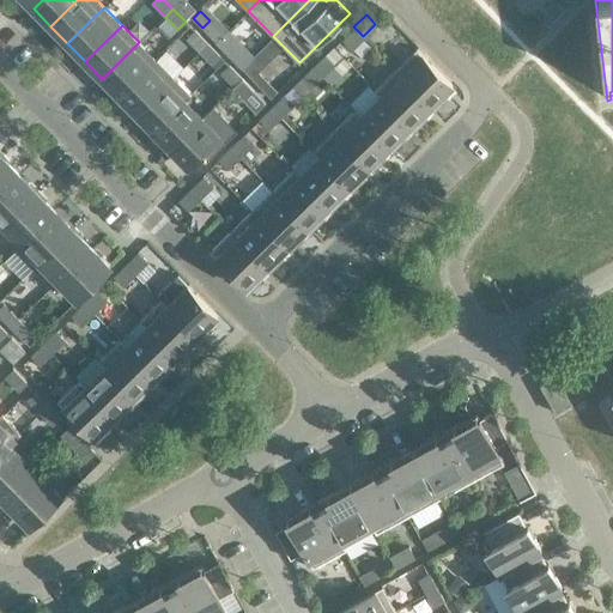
[(363,36),(353,26),(341,38),(351,48),(363,36)]
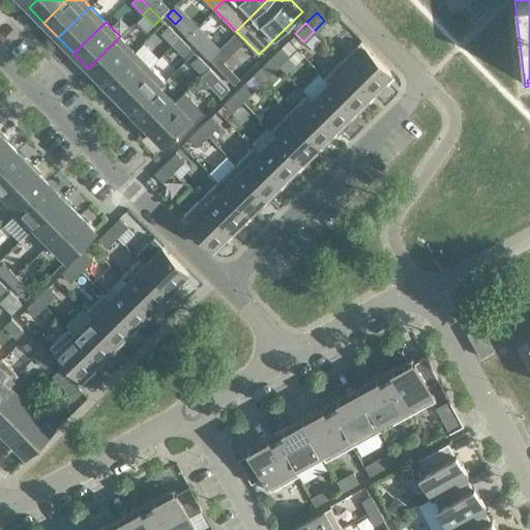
[(179,37),(168,27),(162,33),(172,45),(179,37)]
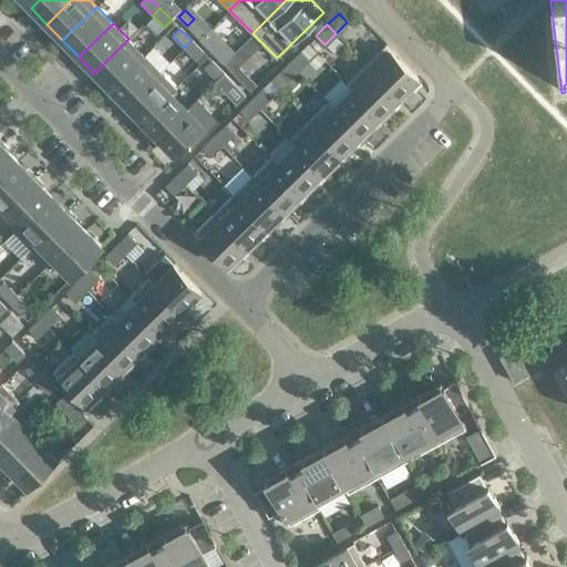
[(144,55),(129,39),(94,73),(110,89),(144,55)]
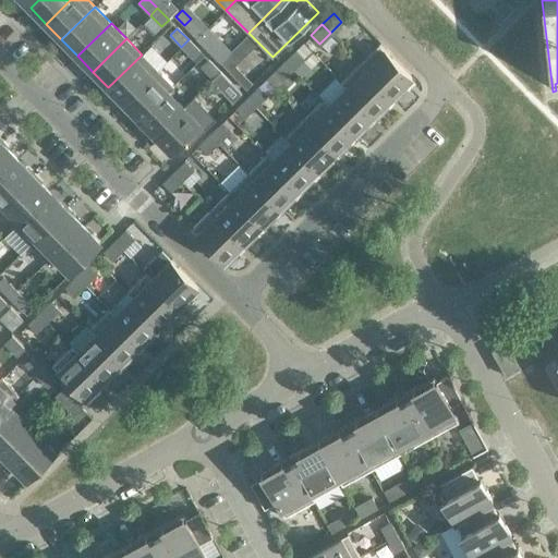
[(199,51),(189,39),(181,47),(193,59),(199,51)]
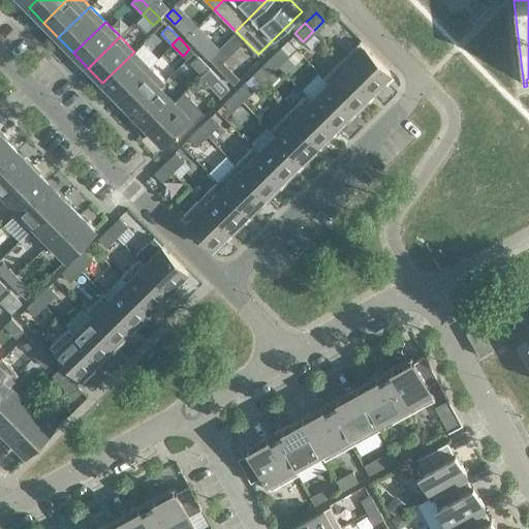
[(360,41),(341,60),(375,94),(386,84),(383,80),(391,73),(360,41)]
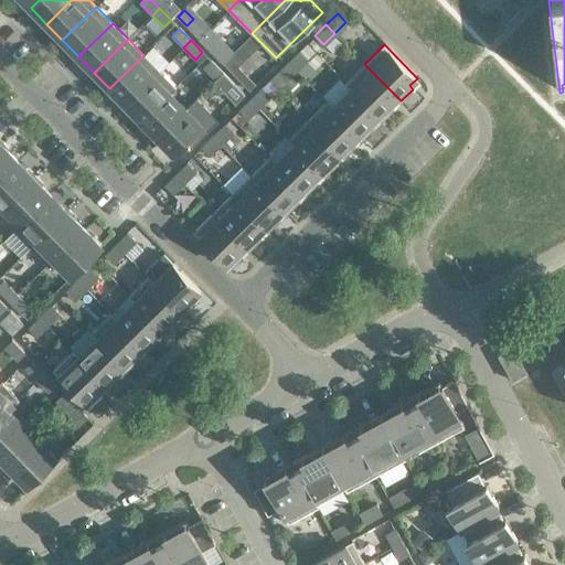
[(308,60),(299,51),(288,62),(297,71),(308,60)]
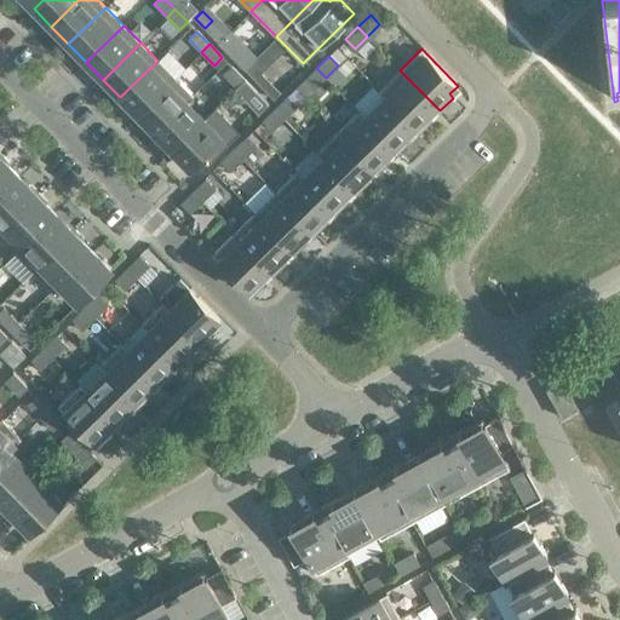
[(174,78),(158,61),(120,97),(137,115),(174,78)]
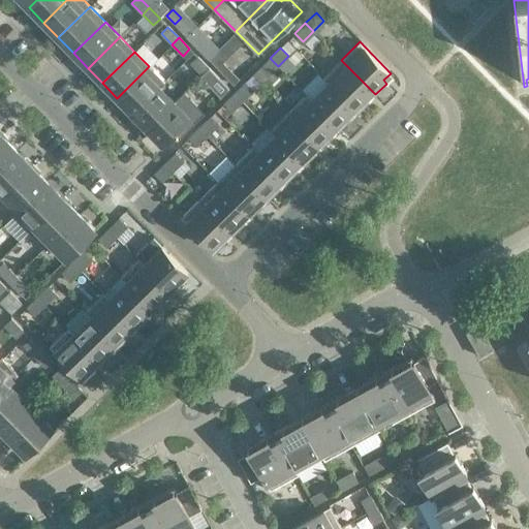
[(208,68),(197,57),(190,63),(201,74),(208,68)]
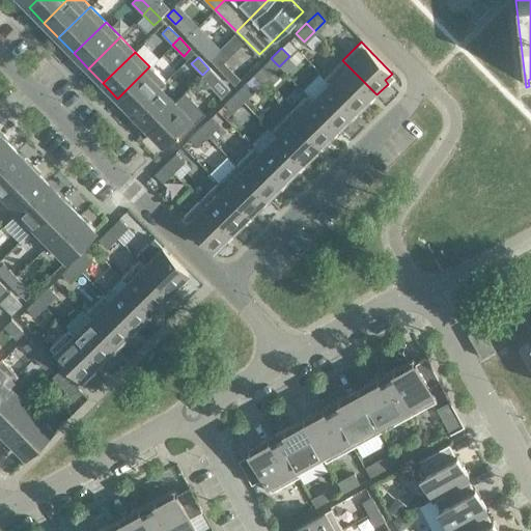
[(279,66),(271,58),(260,68),(269,77),(279,66)]
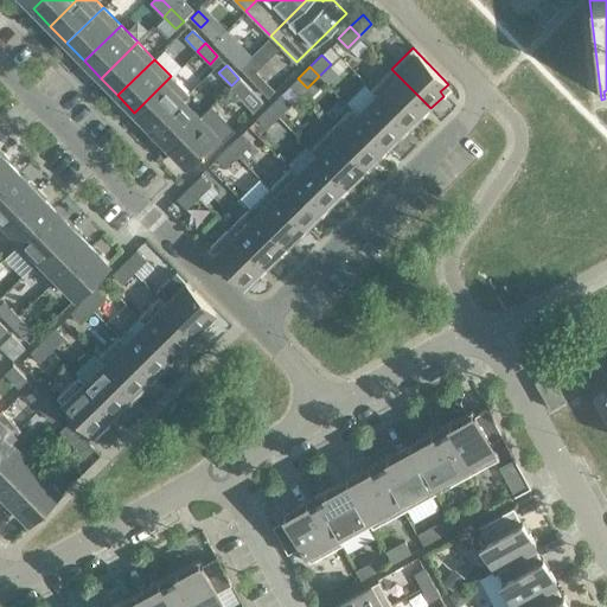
[(430,108),(391,69),(371,89),(377,95),(410,128),(423,115),(420,112),(426,106),(430,109),(430,108)]
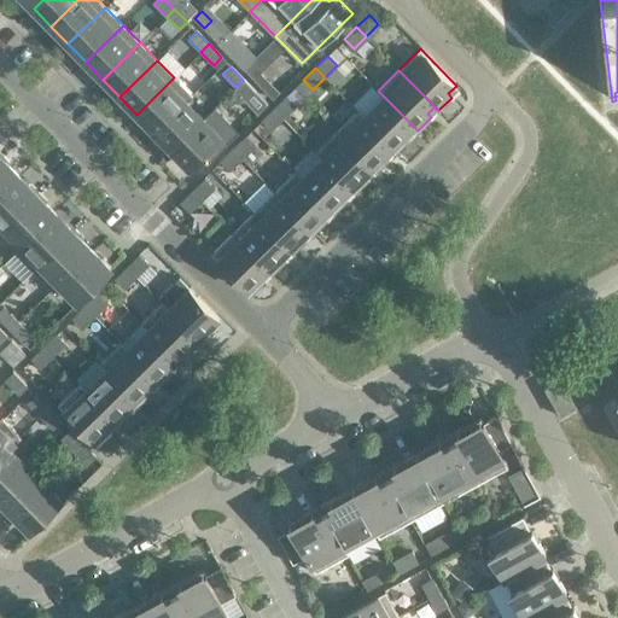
[(192,95),(174,77),(136,115),(155,132),(192,95)]
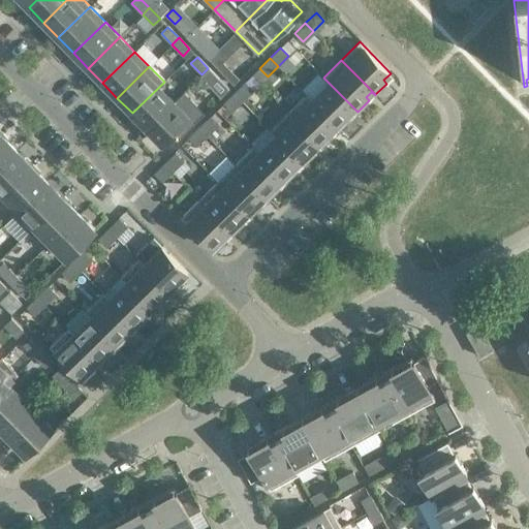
[(219,79),(208,68),(201,74),(212,86),(219,79)]
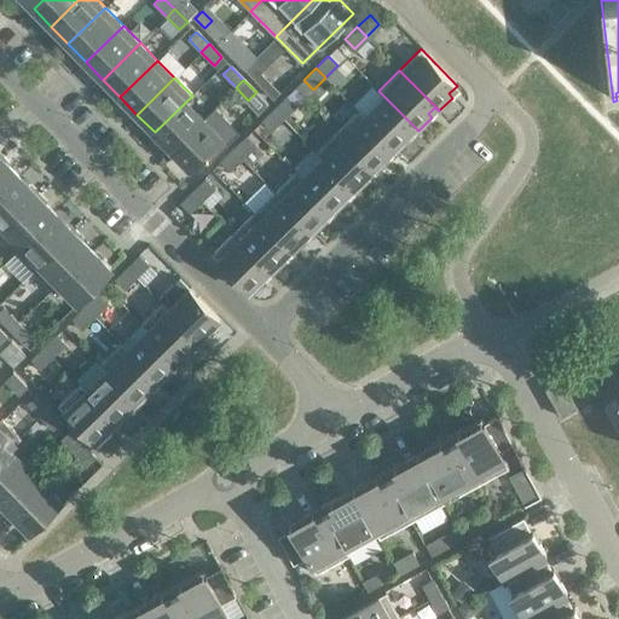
[(194,97),(192,96),(155,132),(172,150),(203,119),(186,103),(194,97)]
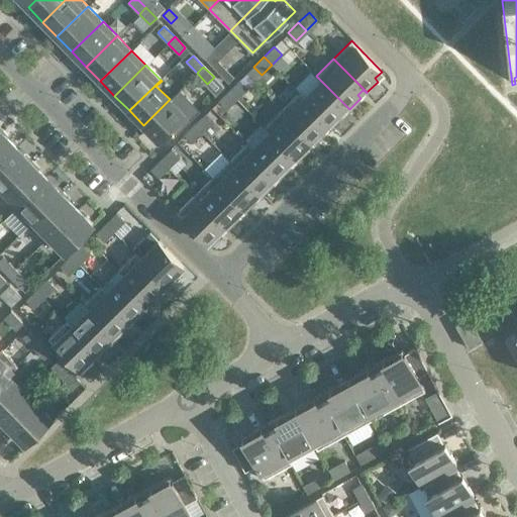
[(247,88),(239,80),(229,91),(237,98),(247,88)]
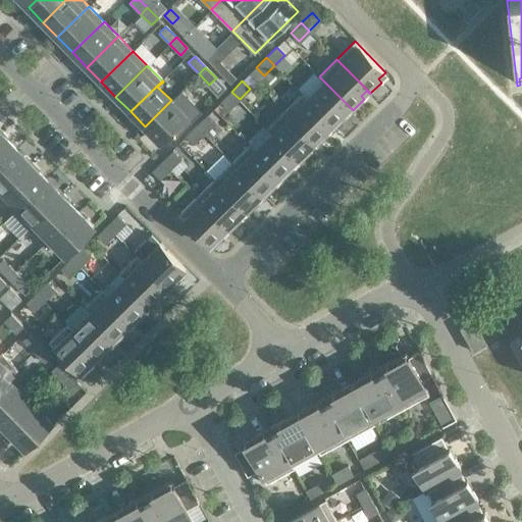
[(353,110),(324,82),(307,99),(335,127),(347,116),(344,113),(349,107),(352,111),(353,110)]
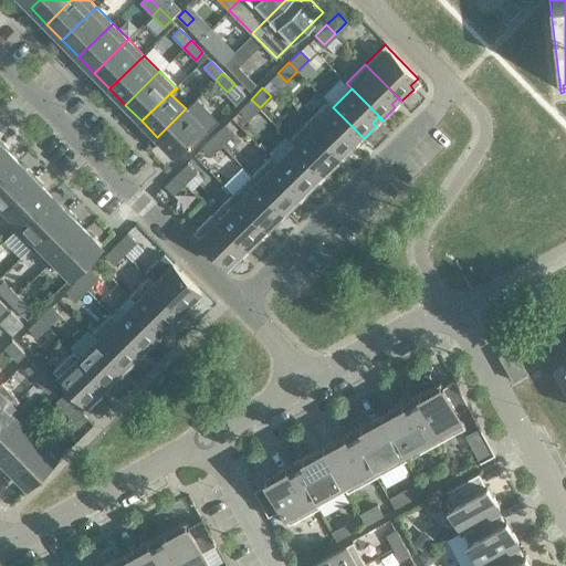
[(260,107),(251,100),(240,111),(248,118),(260,107)]
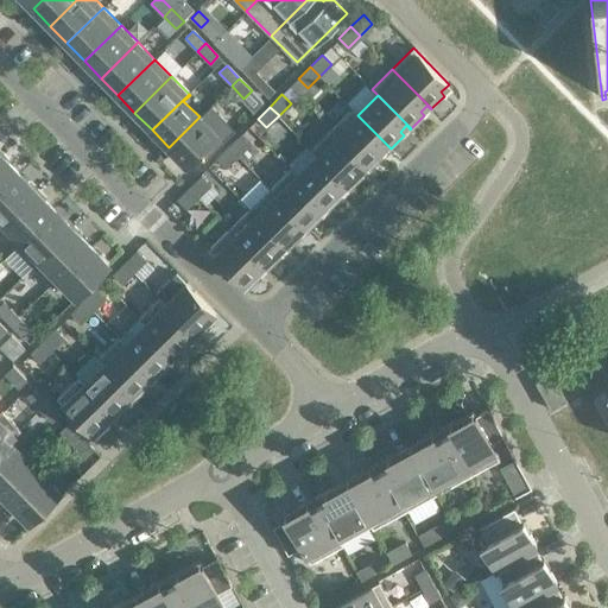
[(352,108),(331,128),(371,169),(384,156),(379,152),(386,145),(390,150),(391,149),(358,115),(352,108)]
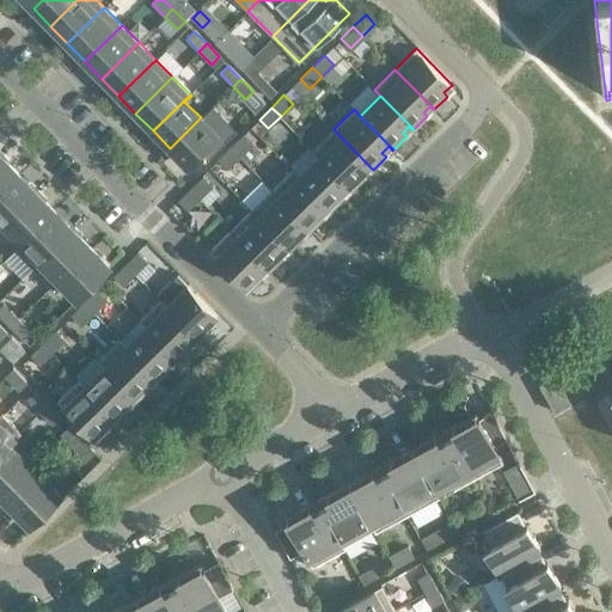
[(219,136),(201,117),(170,148),(188,166),(219,136)]
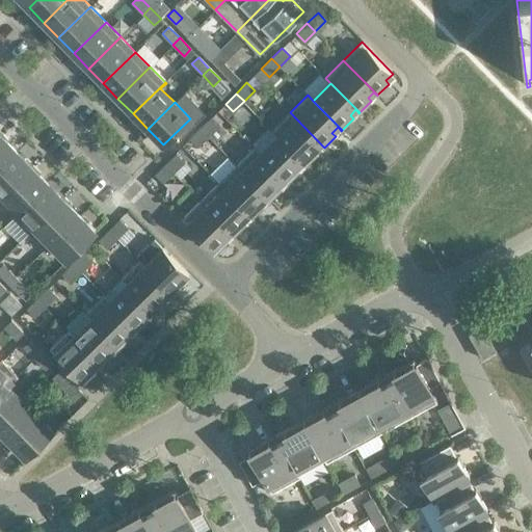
[(324,148),(290,112),(272,130),(277,135),(307,165),(318,154),(314,150),(320,144),(323,148),(324,148)]
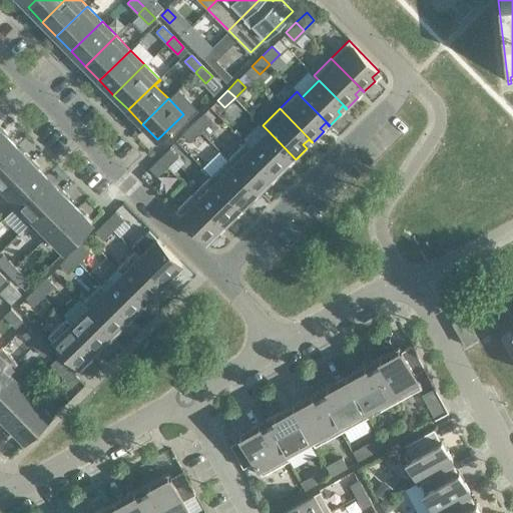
[(211,121),(203,113),(193,123),(200,131),(211,121)]
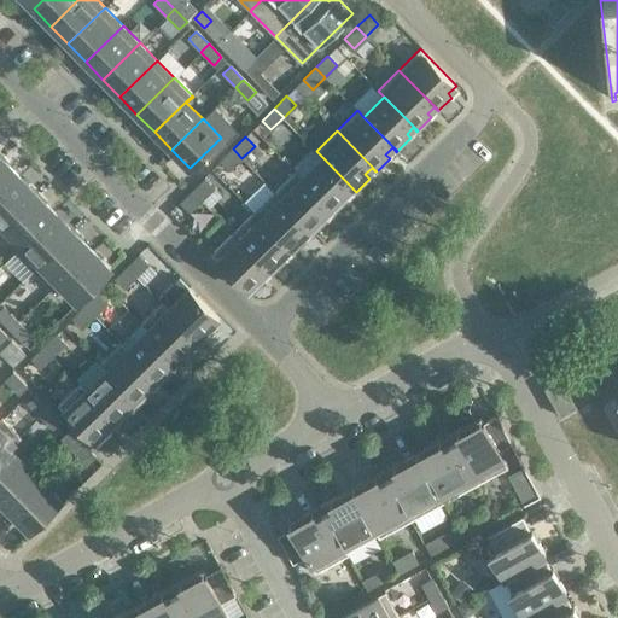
[(242,158),(233,149),(220,161),(229,170),(242,158)]
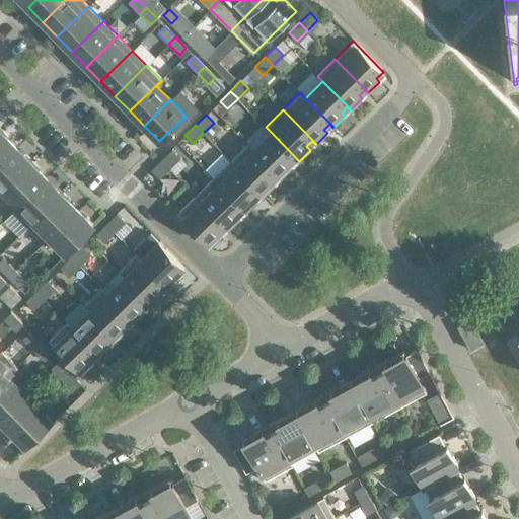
[(0,161),(15,147),(0,132),(0,161)]
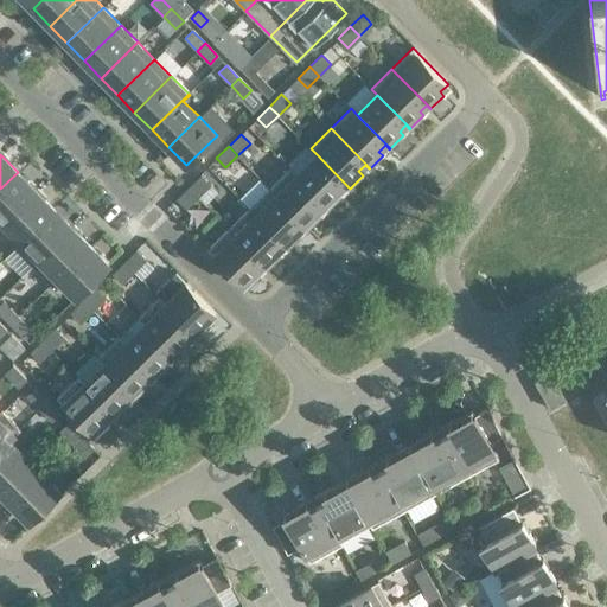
[(350,189),(317,154),(296,174),(328,208),(342,196),(338,191),(345,185),(349,189),(350,189)]
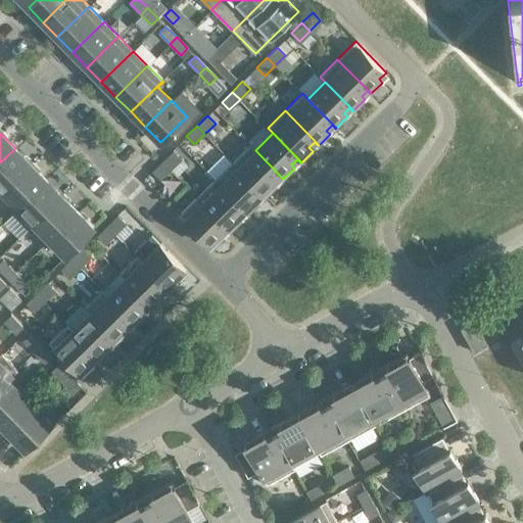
[(249,145),(232,162),(266,196),(277,185),(274,182),(279,177),(283,180),(283,179),(255,150),(249,145)]
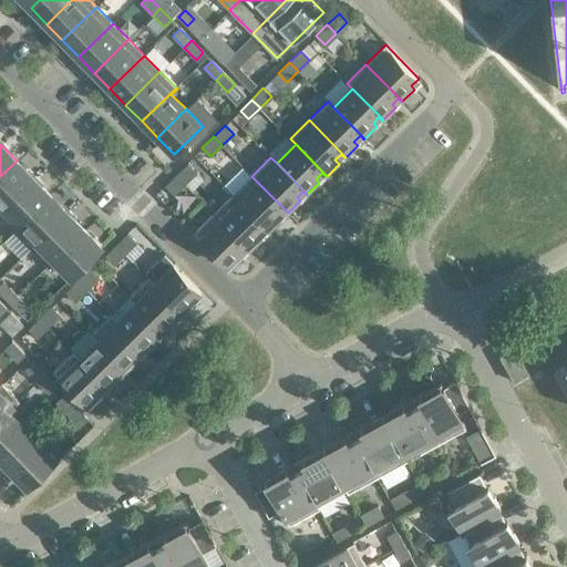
[(0,210),(33,178),(17,161),(0,176),(0,210)]
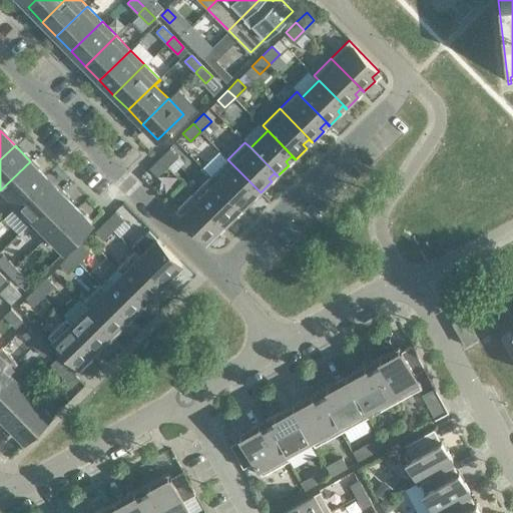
[(176,154),(169,147),(158,157),(166,165),(176,154)]
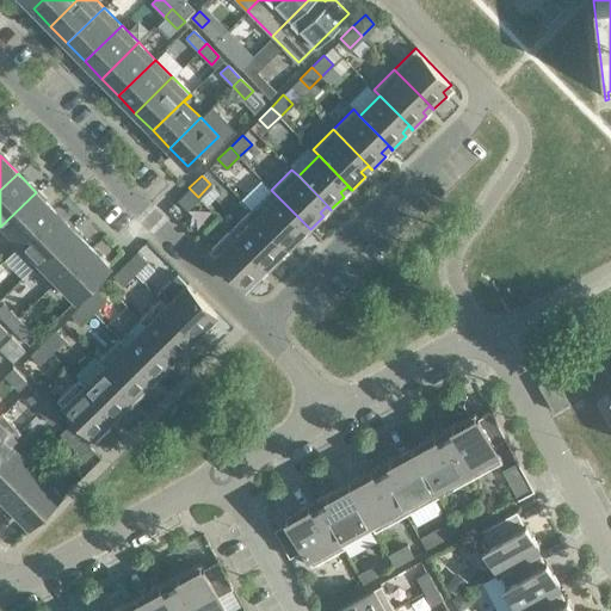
[(198,197),(189,187),(177,199),(186,209),(198,197)]
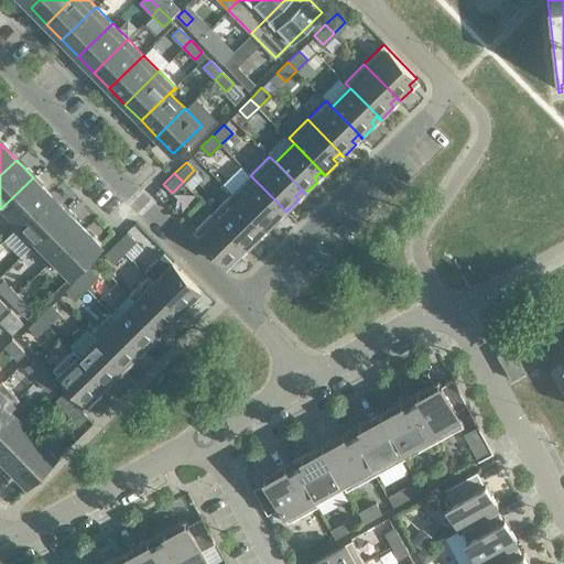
[(286,212),(250,175),(231,193),(268,230),(280,218),(277,215),(282,208),(286,213),(286,212)]
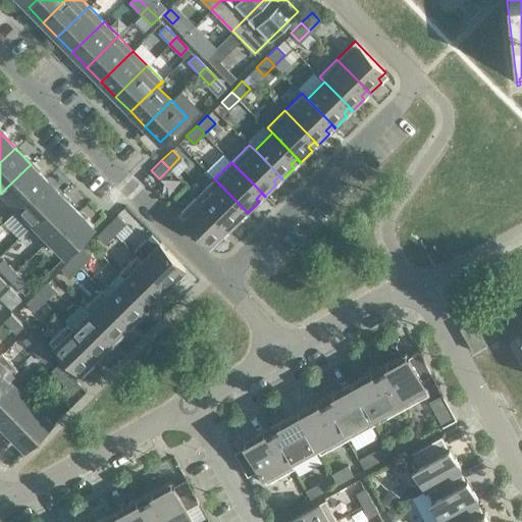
[(46,179),(31,164),(0,194),(0,199),(13,213),(46,179)]
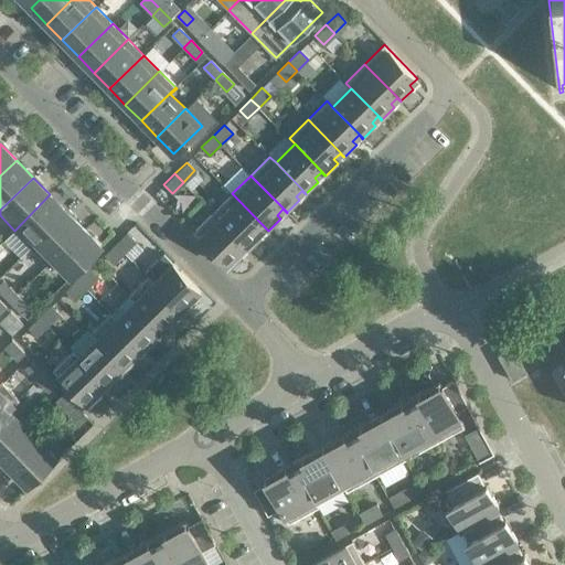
[(268,231),(232,193),(213,212),(249,249),(262,237),(258,234),(264,227),(268,232),(268,231)]
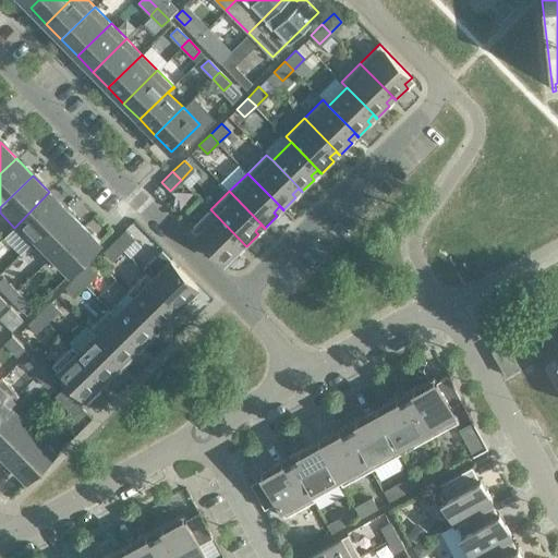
[(65,209),(49,192),(14,228),(31,244),(65,209)]
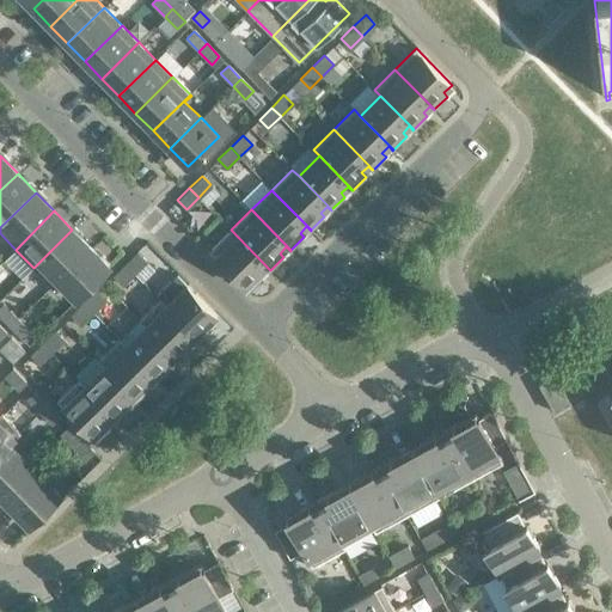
[(90,248),(72,230),(34,268),(51,286),(90,248)]
